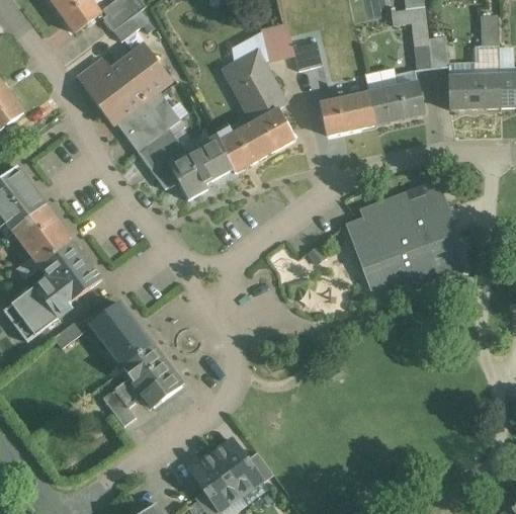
[(99,13),(89,0),(51,0),(74,31),(99,13)]
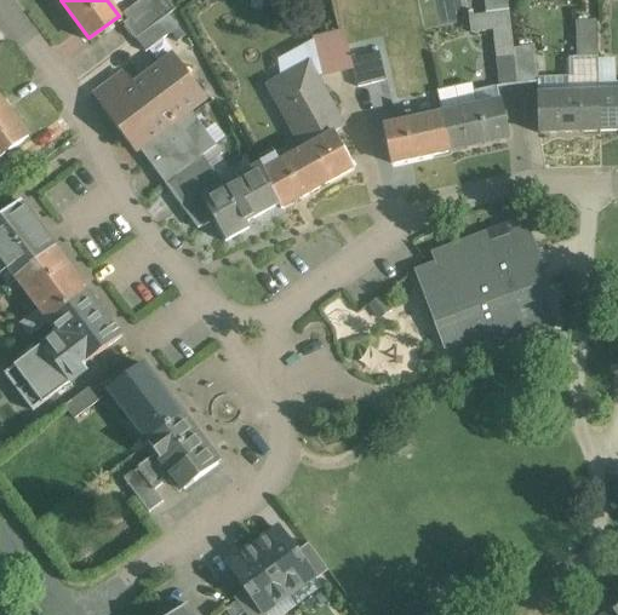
[(137,0),(124,11),(129,17),(124,21),(136,35),(156,19),(162,16),(150,0),(137,0)]
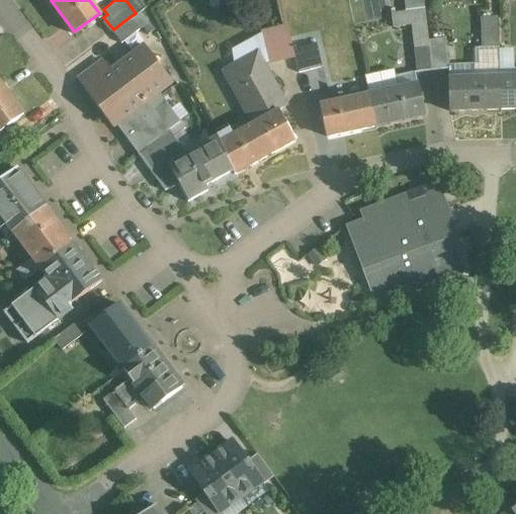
[(411,22),(415,69),(448,66),(445,34),(427,36),(423,0),(404,0),(405,8),(391,9),(392,24),(411,22)]
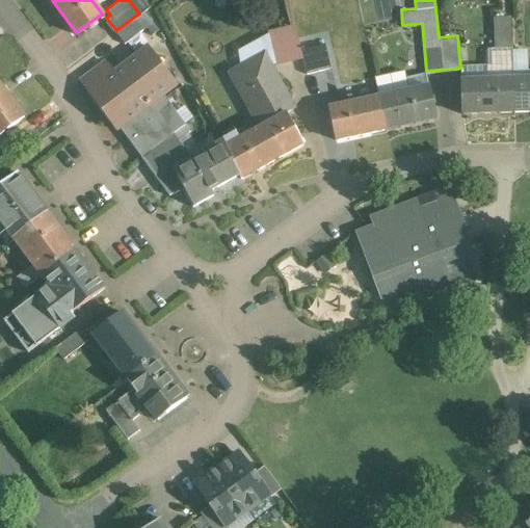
[(139,14),(134,17),(142,28),(153,21),(144,9),(139,14)]
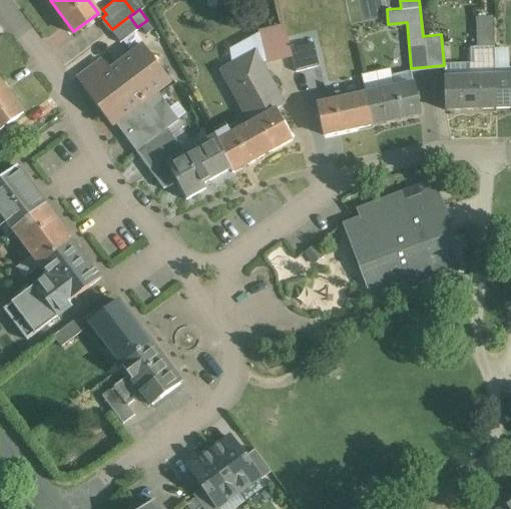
[(129,16),(112,29),(120,40),(137,27),(129,16)]
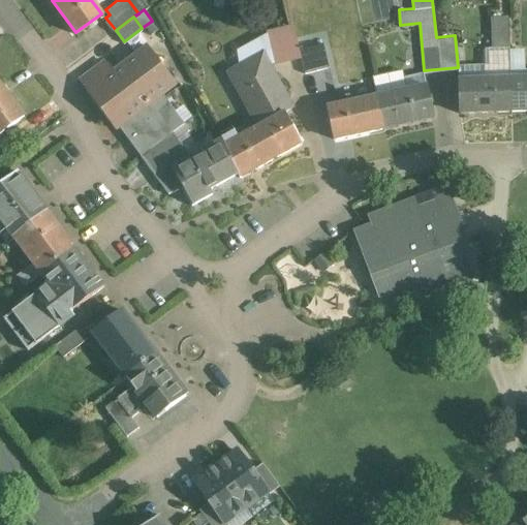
[(291,24),(265,30),(272,62),(300,56),(291,24)]
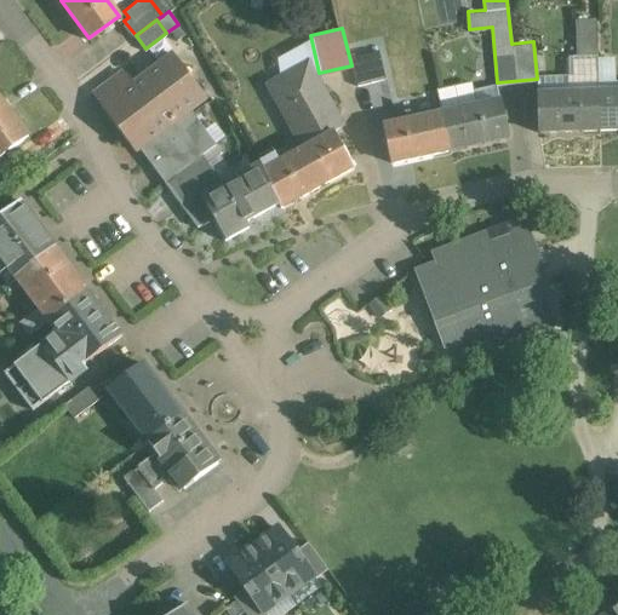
[(173,55),(104,107),(136,148),(138,145),(164,180),(200,153),(183,130),(175,119),(183,111),(205,96),(173,55)]
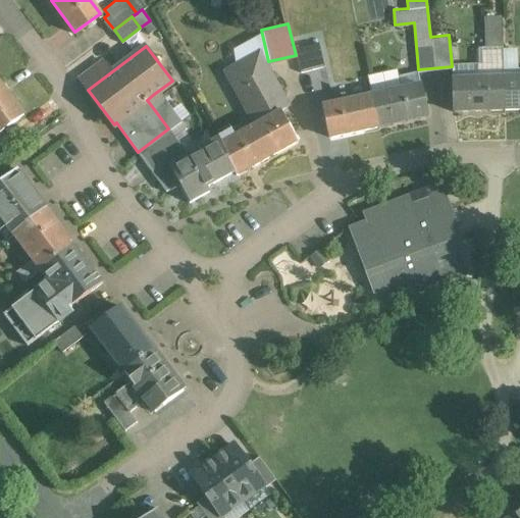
[(282,98),(257,51),(224,69),(254,123),(279,109),(278,109),(276,110),(272,103),(282,98)]
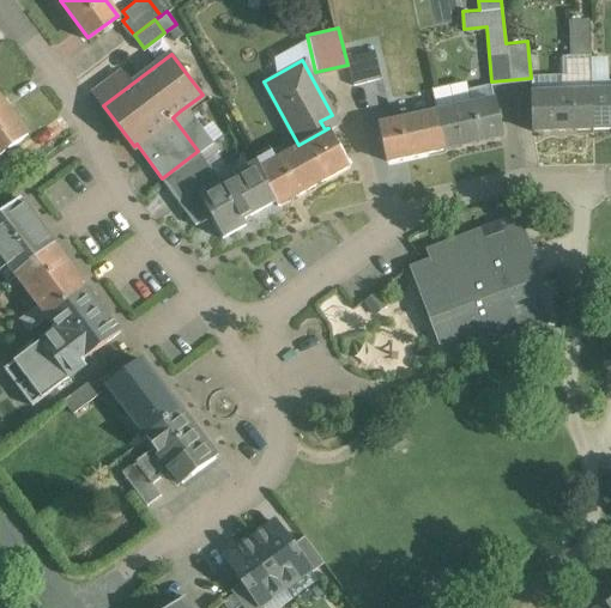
[(367,74),(351,78),(360,114),(374,110),(367,74)]
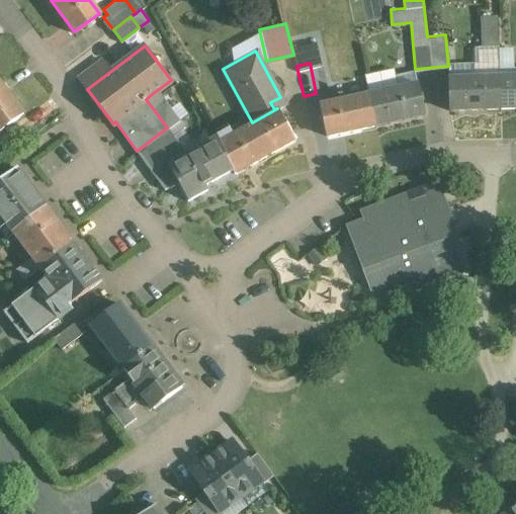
[(515,75),(497,76),(499,106),(515,105),(515,75)]
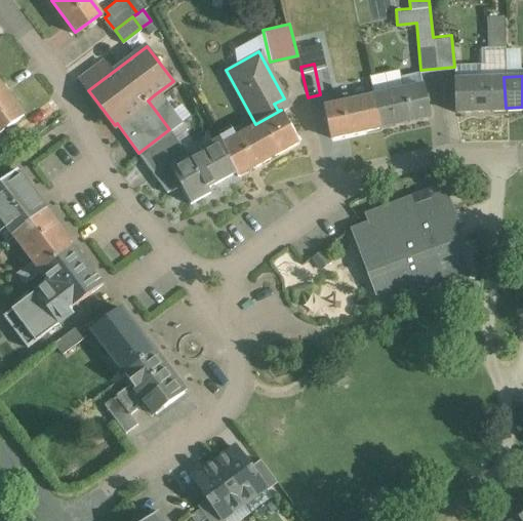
[(504,77),(454,79),(455,110),(506,108),(504,77)]
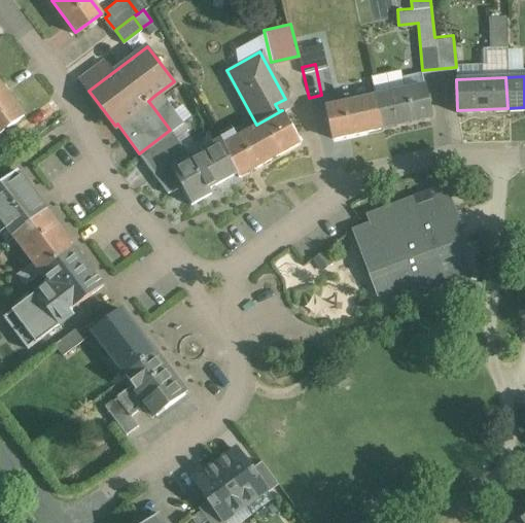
[(0,130),(22,114),(0,84),(0,130)]
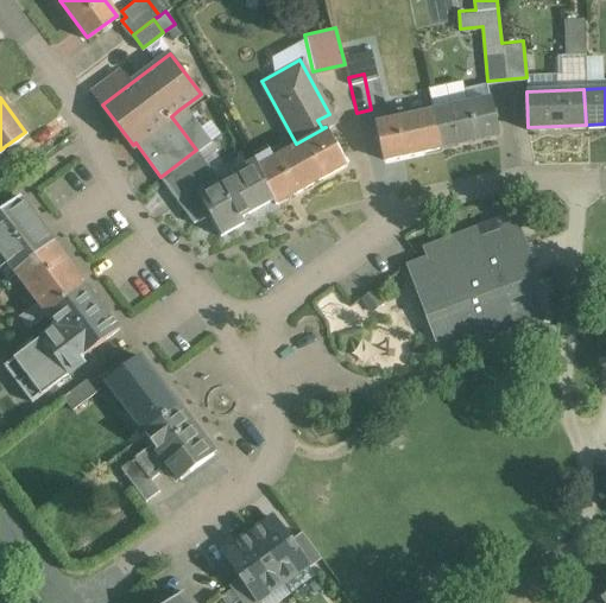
[(486,97),(431,108),(439,147),(494,135),(486,97)]
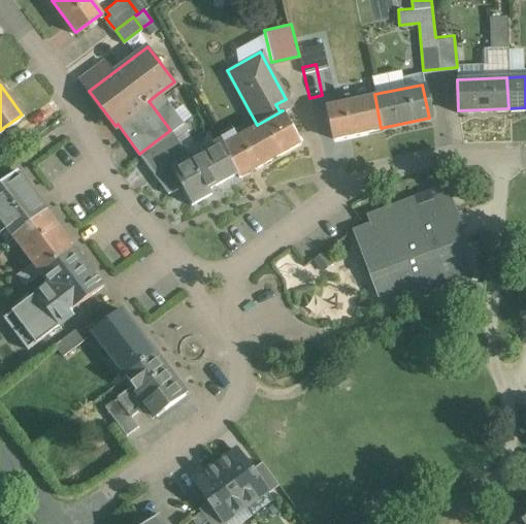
[(374,94),(324,104),(330,138),(381,128),(374,94)]
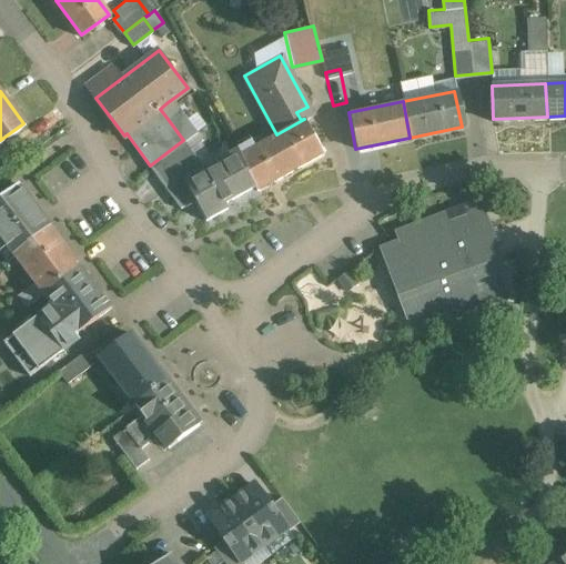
[(168,102),(160,109),(168,119),(175,113),(168,102)]
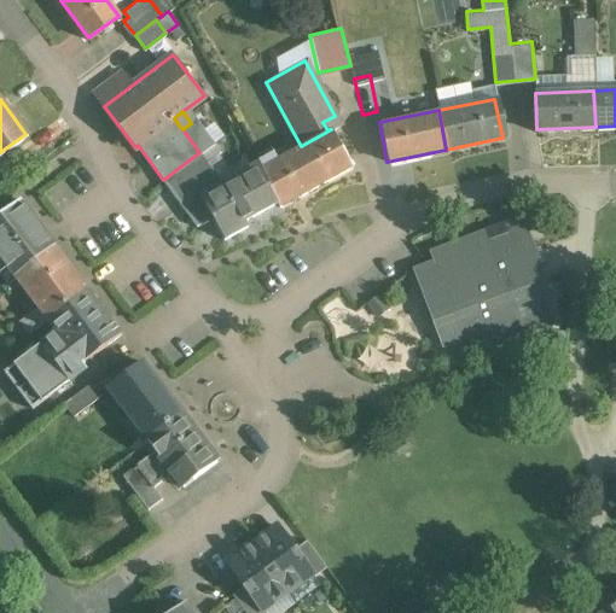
[(213,142),(196,120),(191,123),(182,129),(199,152),(213,142)]
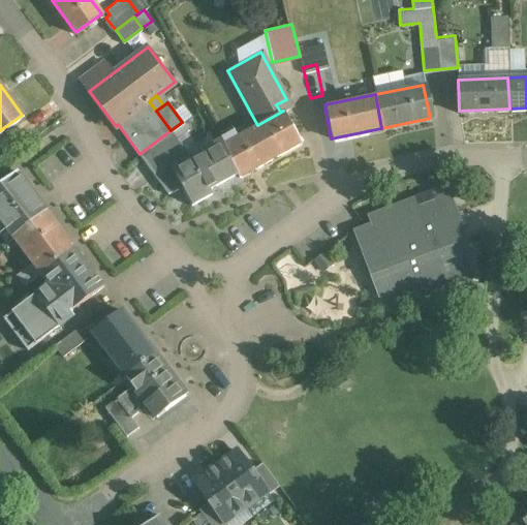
[(242,133),(222,145),(238,172),(240,175),(259,163),(300,141),(283,111),(257,125),(242,133)]
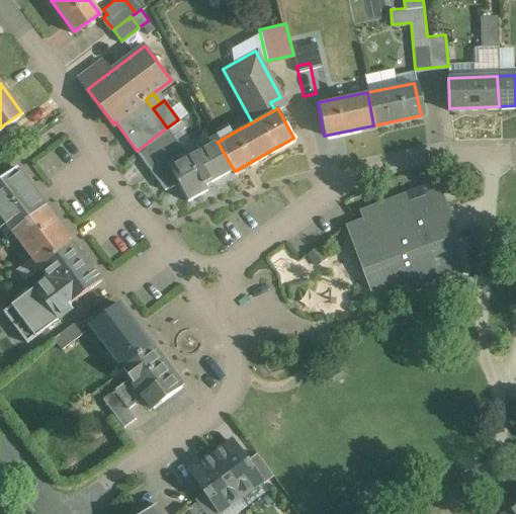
[(167,127),(137,151),(165,188),(178,180),(169,163),(186,153),(167,127)]
